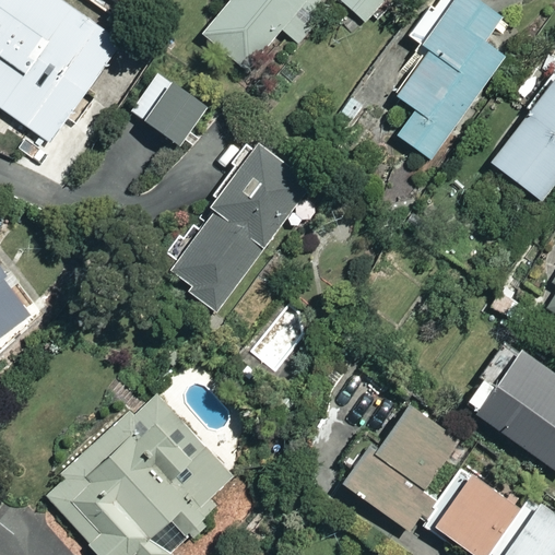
[(0,103),(50,138),(119,36),(67,0),(0,0),(0,103)]
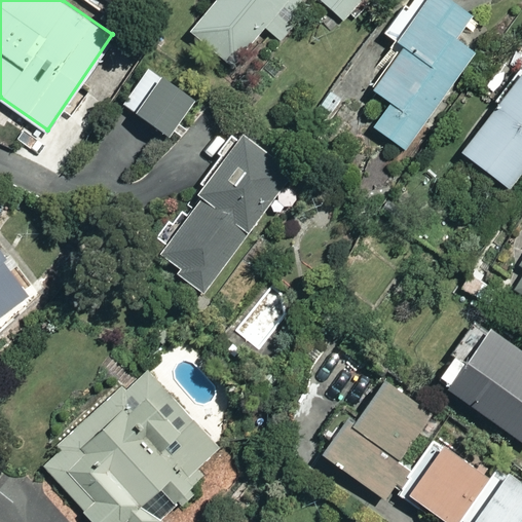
[(113,0),(125,8),(131,0),(113,0)]
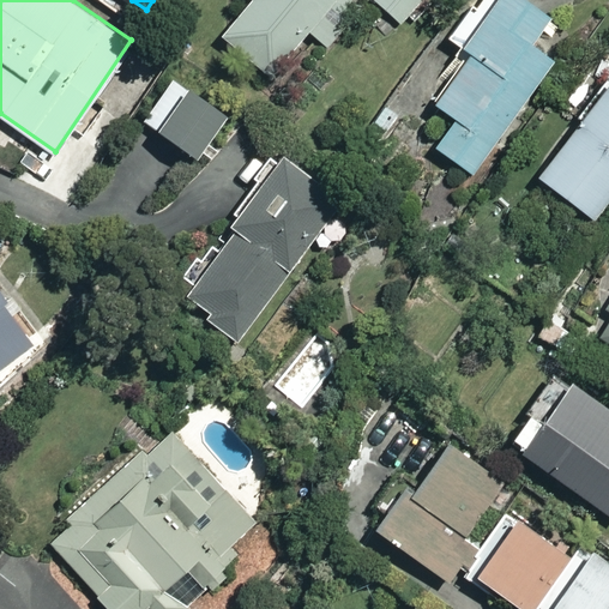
[(223,38),(266,72),(318,7),(331,18),(345,0),(253,0),(223,38)]
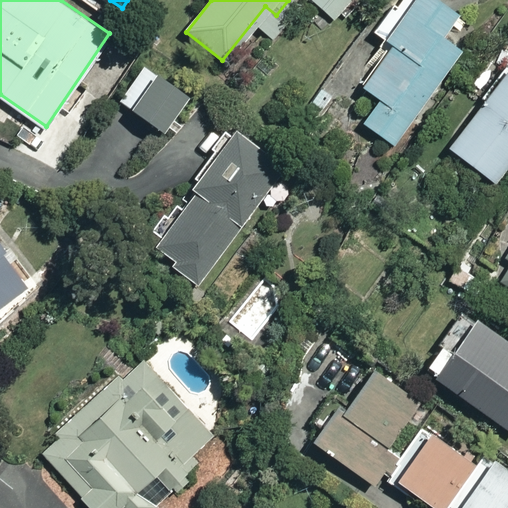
[(333,10),(339,15),(352,0),(311,0),(328,15),(333,10)]
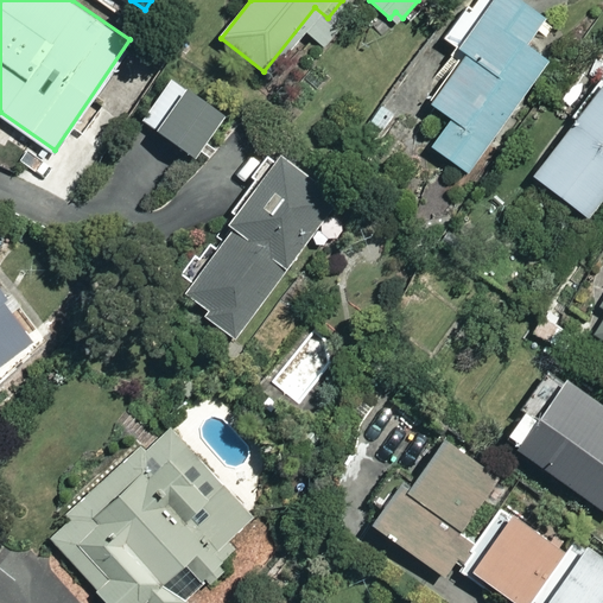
[(431,147),(464,171),(546,59),(521,42),(541,13),(524,0),(488,0),(455,48),(462,54),(427,102),(451,120),(431,147)]
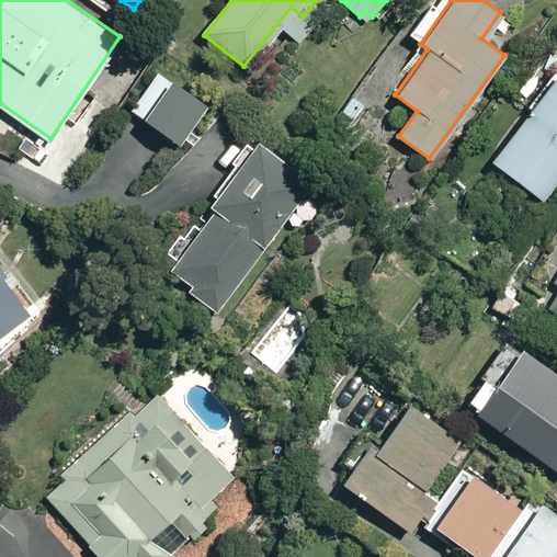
[(556,79),(492,163),(541,201),(556,179),(556,79)]
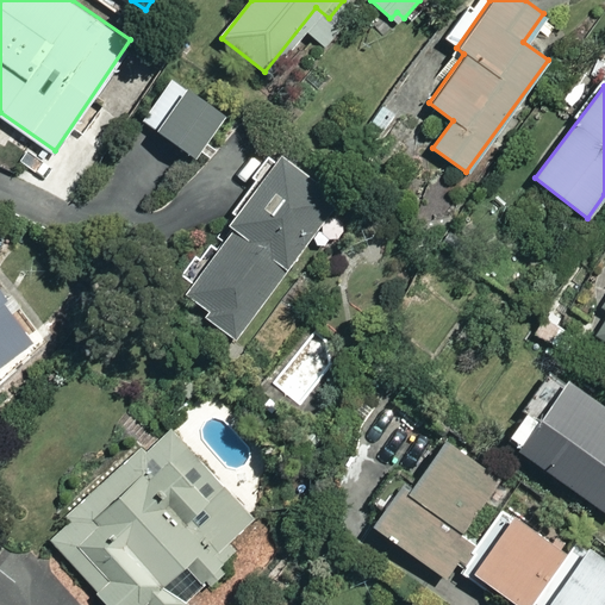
[(188,92),(160,130),(200,158),(228,120),(188,92)]
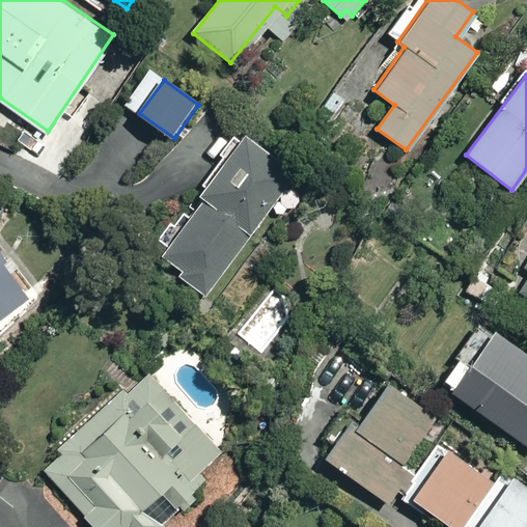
[(163,258),(204,292),(299,176),(246,134),(194,196),(206,205),(163,258)]
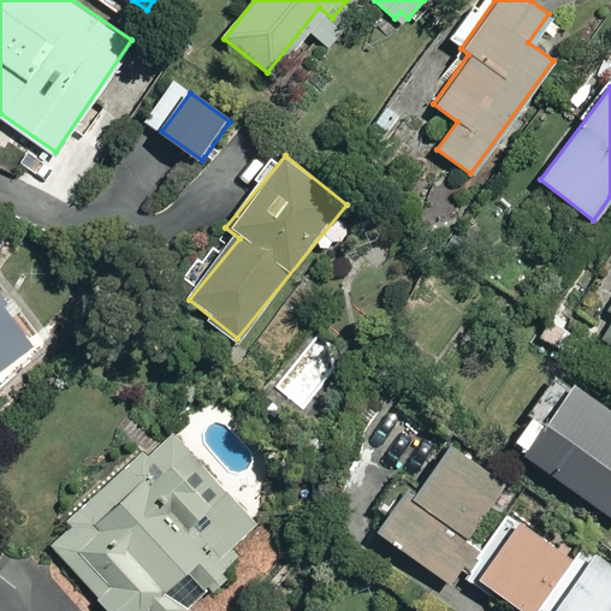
[(0,374),(39,348),(0,291),(0,374)]
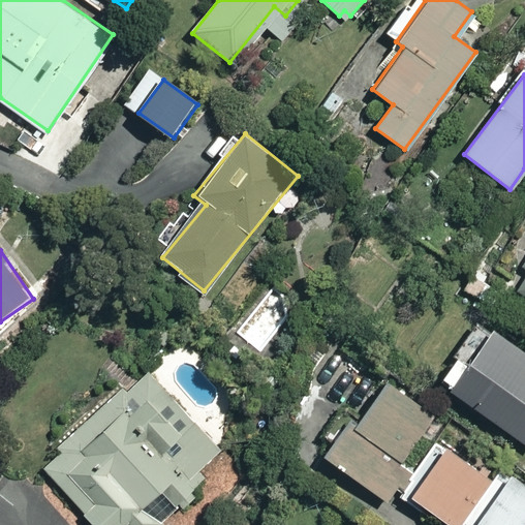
[(524,350),(494,330),(451,393),(524,442),(524,350)]
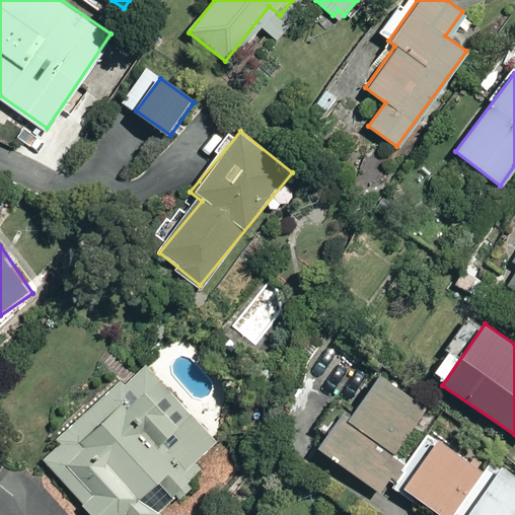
[(159,363),(48,459),(95,514),(116,514),(120,512),(123,514),(145,514),(191,476),(179,464),(218,431),(159,363)]
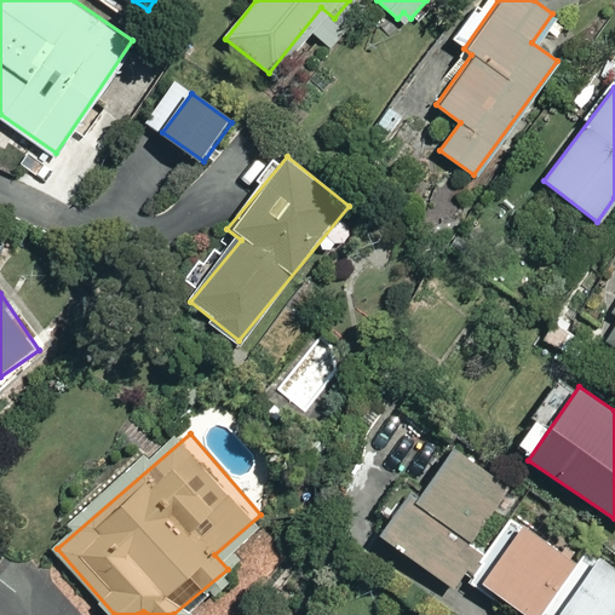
[(409,490),(379,536),(454,586),(492,530),(480,522),(504,486),(453,453),(423,499),(409,490)]
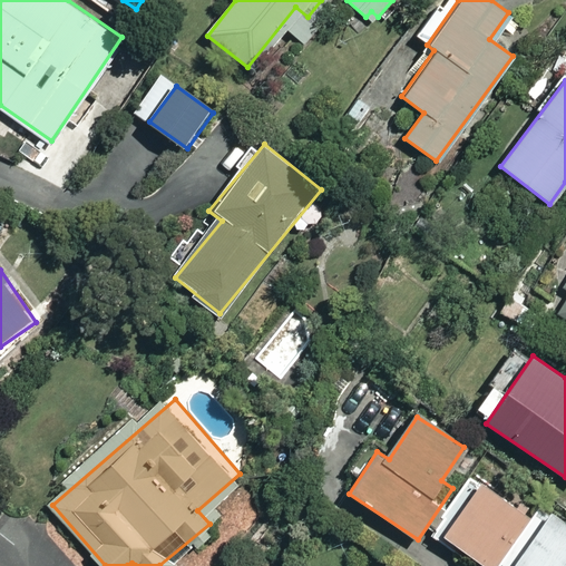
[(479,481),(442,538),(486,565),(495,565),(529,514),(479,481)]
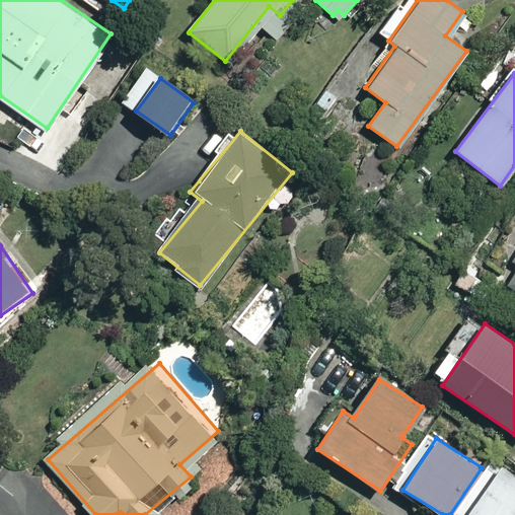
[(514,514),(514,488),(501,477),(473,514),(514,514)]
